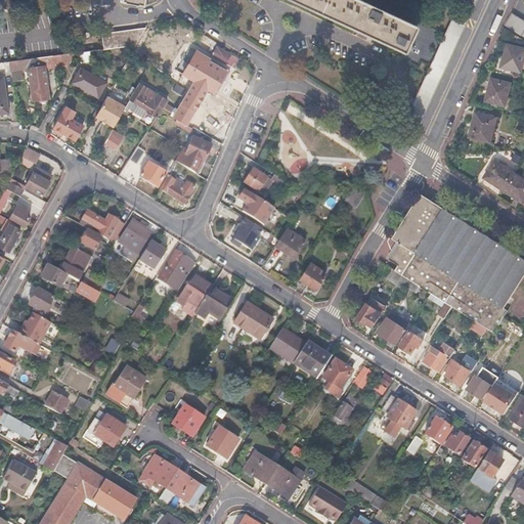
[(359,0),(291,0),(403,51),(399,59),(403,61),(405,58),(419,64),(421,59),(429,63),(443,33),(417,22),(416,25),(359,0)]
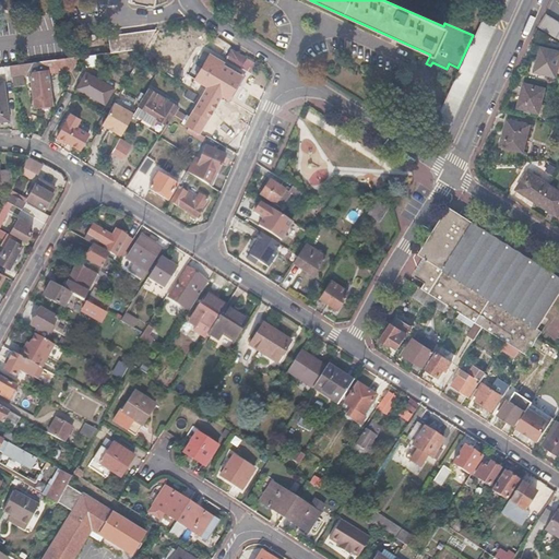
[(558,19),(547,12),(540,25),(558,37),(558,19)]
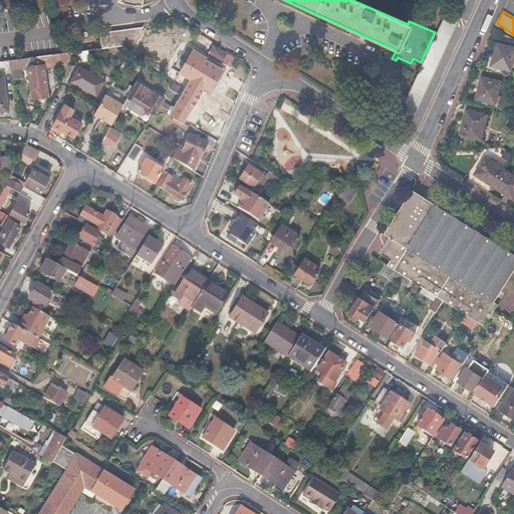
[(455,25),(443,19),(418,74),(397,119),(410,125),(455,25)]
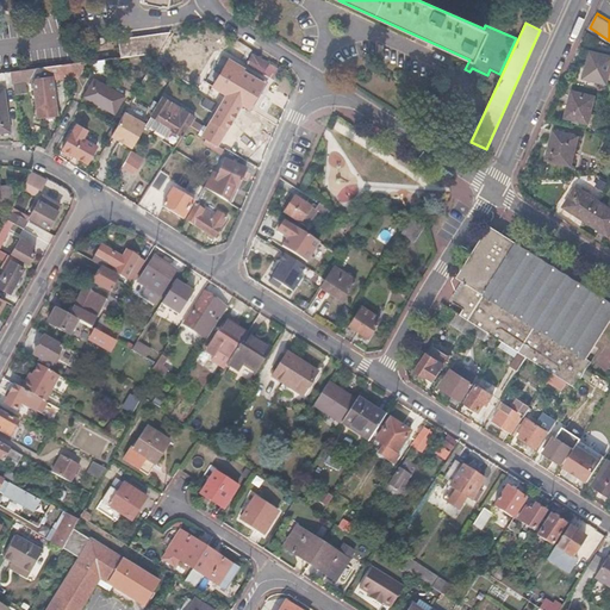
[(169,32),(118,41),(120,57),(159,51),(169,32)]
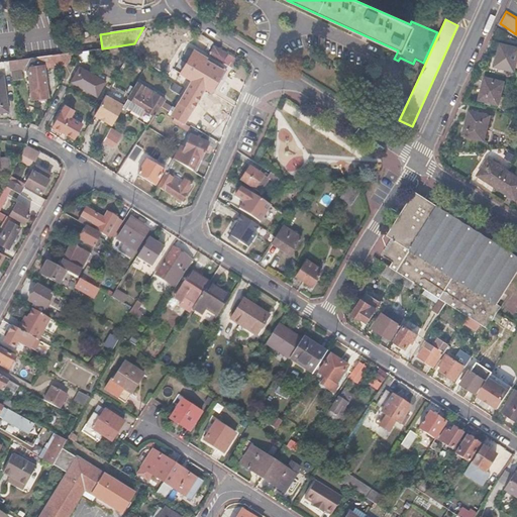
[(516,46),(500,42),(494,66),(514,71),(516,59),(516,46)]
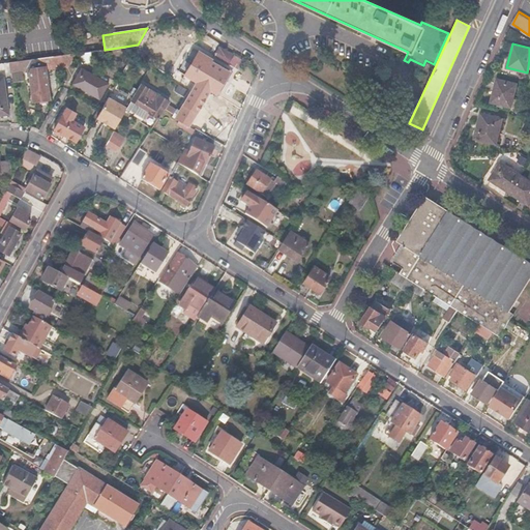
[(218,46),(213,56),(230,64),(235,54),(218,46)]
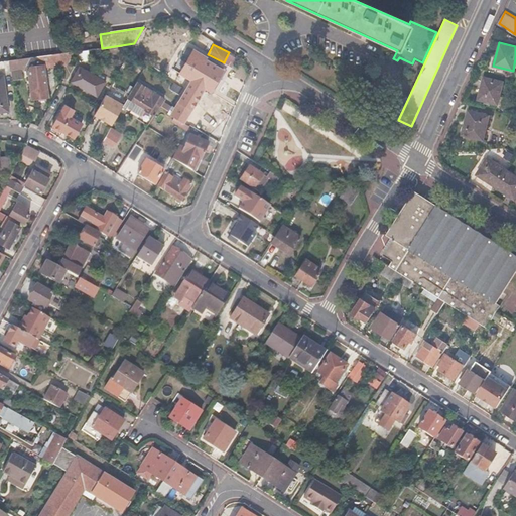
[(222,70),(192,51),(180,71),(192,78),(191,79),(203,87),(209,90),(222,70)]
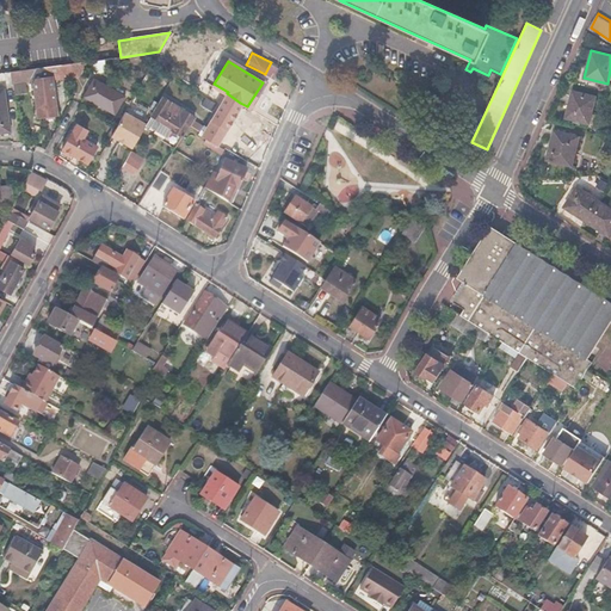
[(67,63),(36,67),(29,81),(32,81),(51,79),(69,76),(81,75),(88,62),(67,63)]
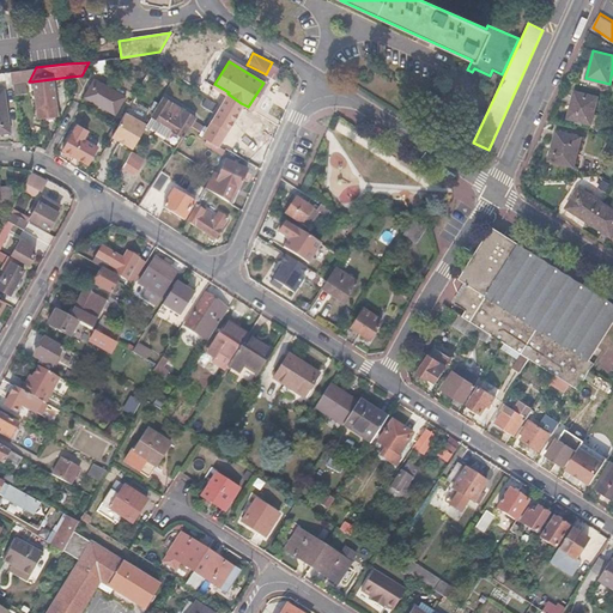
[(29,82),(36,67),(10,72),(12,85),(29,82)]
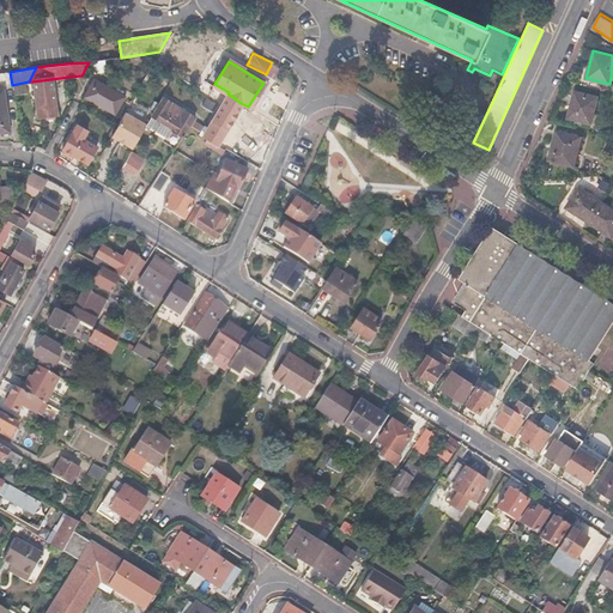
[(52,79),(32,82),(37,120),(56,117),(52,79)]
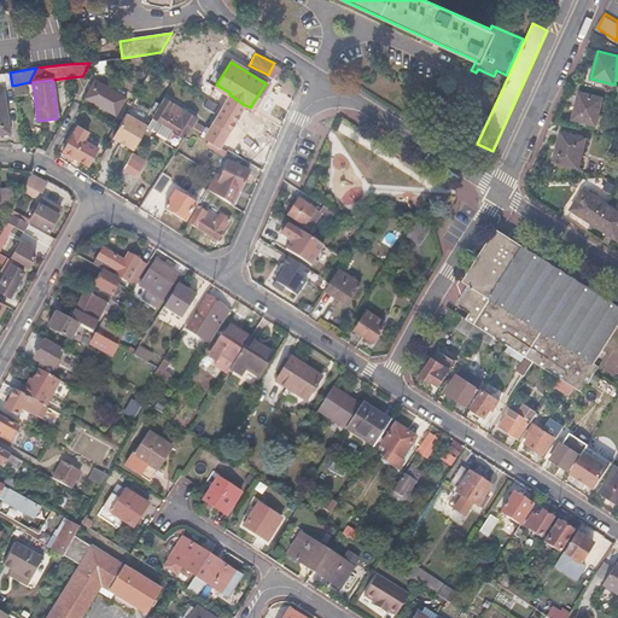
[(94,81),(86,98),(116,116),(126,98),(94,81)]
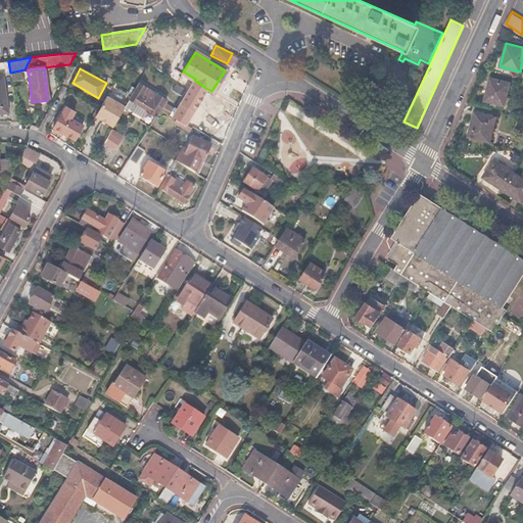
[(510,83),(489,78),(483,101),(504,106),(510,83)]
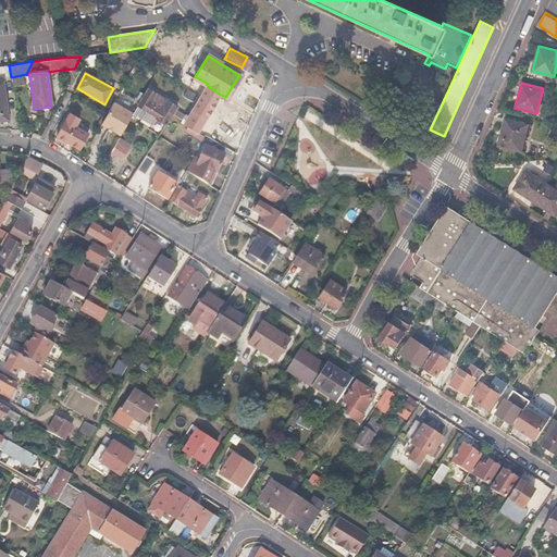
[(219,94),(207,85),(200,96),(212,103),(219,94)]
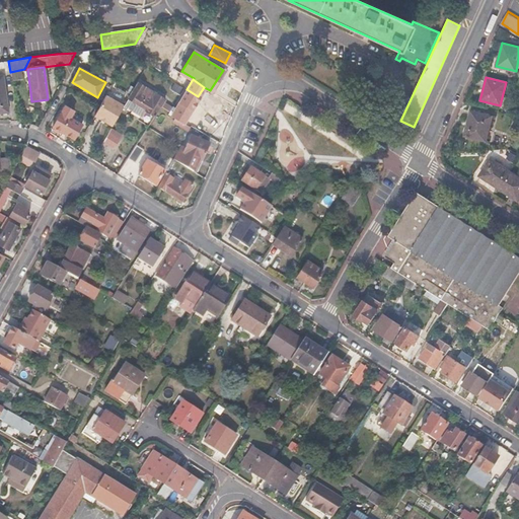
[(138,84),(134,91),(160,107),(164,100),(138,84)]
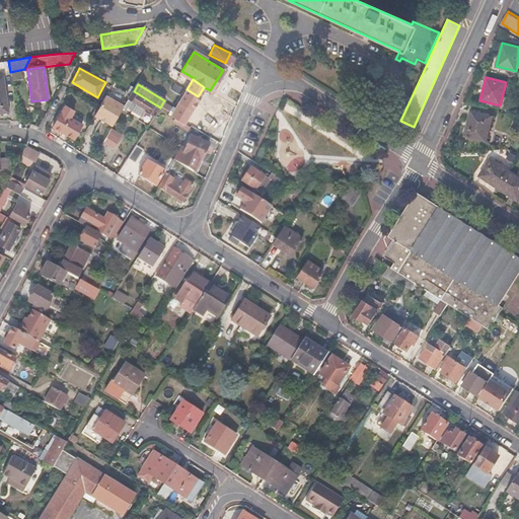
[(198,96),(187,89),(171,114),(171,115),(176,118),(182,121),(198,96)]
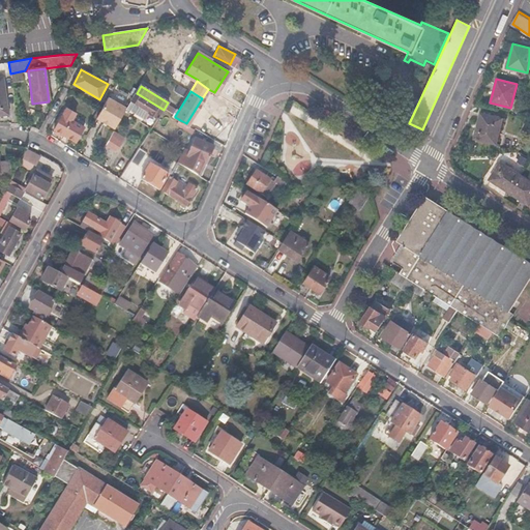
[(137,93),(131,101),(126,109),(134,113),(145,121),(149,114),(157,119),(164,110),(137,93)]
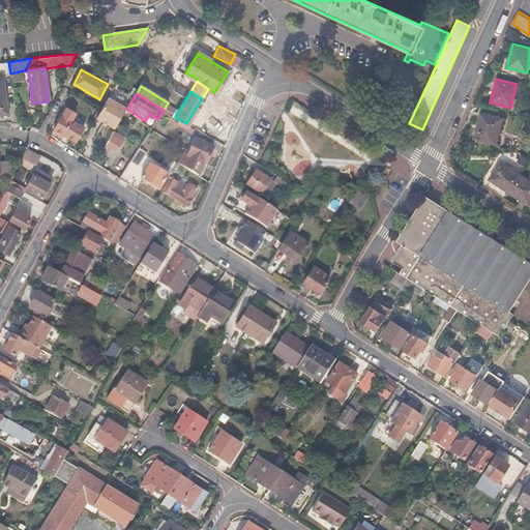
[(115,127),(126,107),(108,97),(96,118),(115,127)]
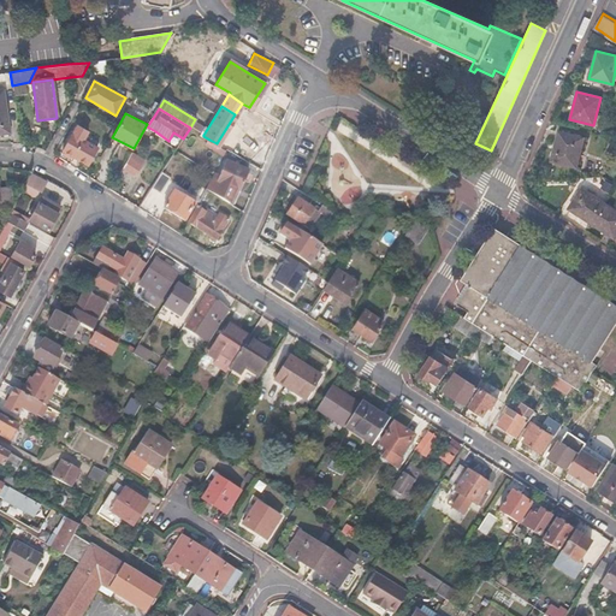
[(88,134),(77,126),(63,152),(86,165),(96,148),(84,141),(88,134)]
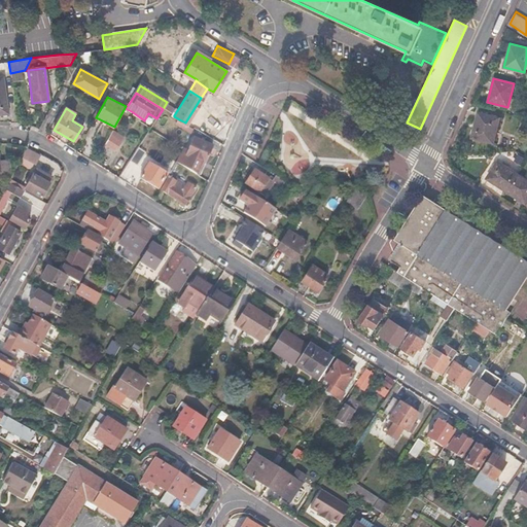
[(174,117),(165,112),(161,118),(170,124),(174,117)]
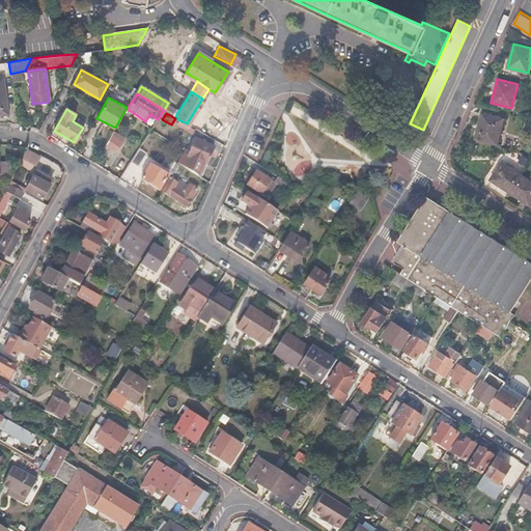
[(502,118),(481,114),(475,139),(496,144),(502,118)]
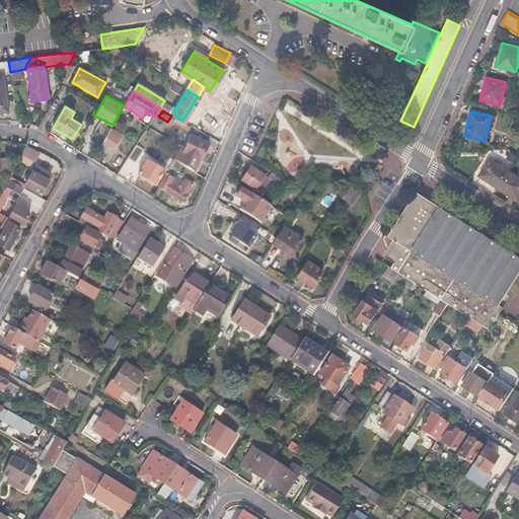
[(176,118),(175,119),(190,128),(191,126),(182,121),(176,118)]
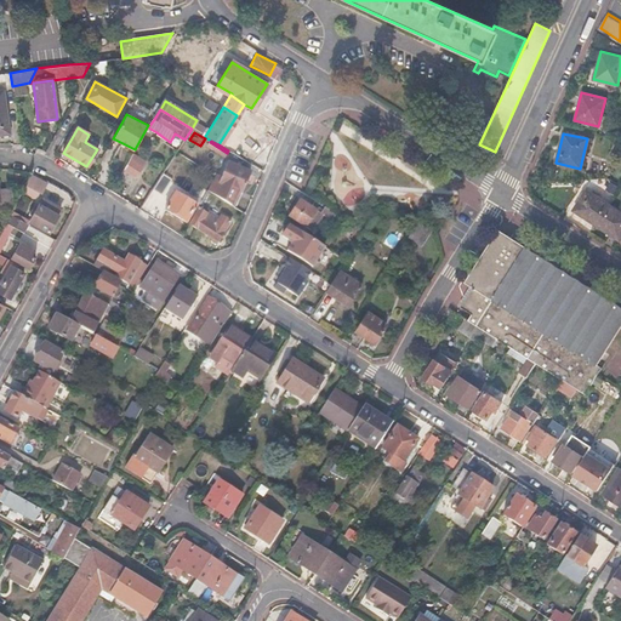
[(208,147),(218,153),(214,160),(221,165),(227,153),(210,142),(208,147)]
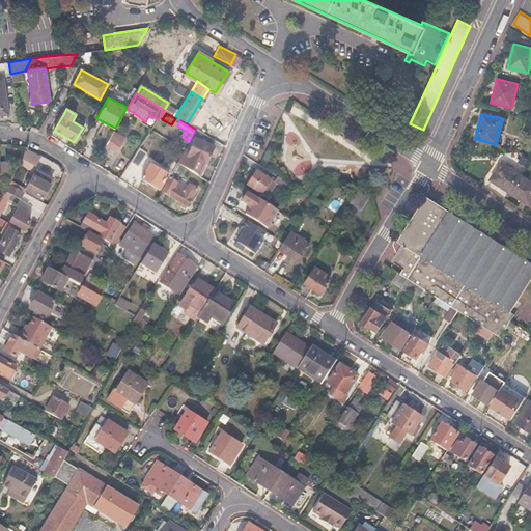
[(123,139),(112,132),(105,145),(115,151),(123,139)]
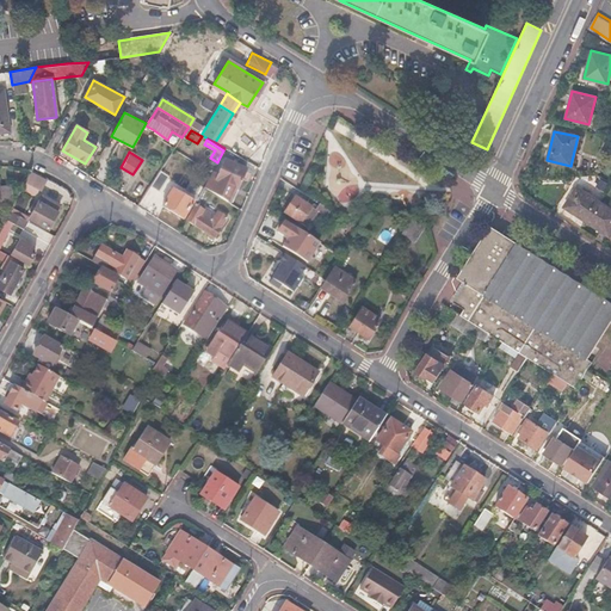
[(215,180),(209,177),(204,187),(230,205),(246,171),(224,161),(215,180)]
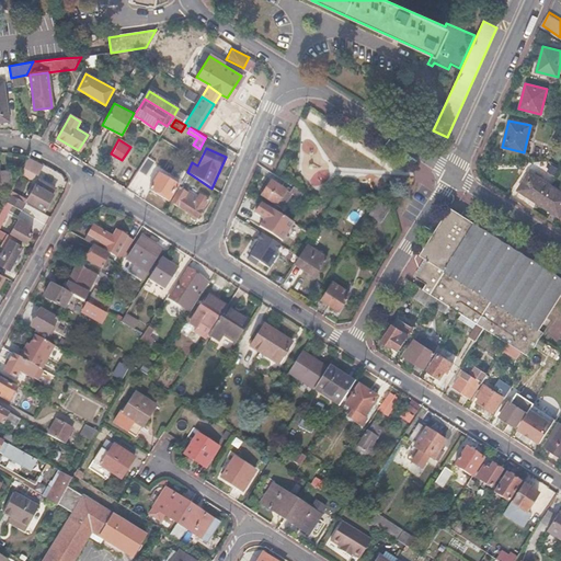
[(38,169),(25,161),(21,171),(32,178),(34,179),(38,169)]
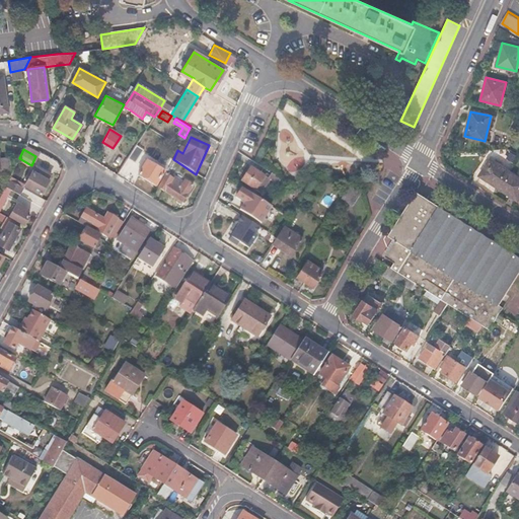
[(0,169),(0,171),(9,170),(7,157),(0,158),(0,169)]
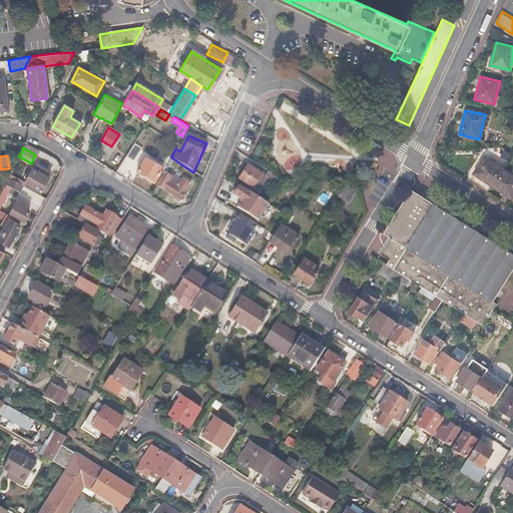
[(19,156),(16,161),(26,167),(29,162),(19,156)]
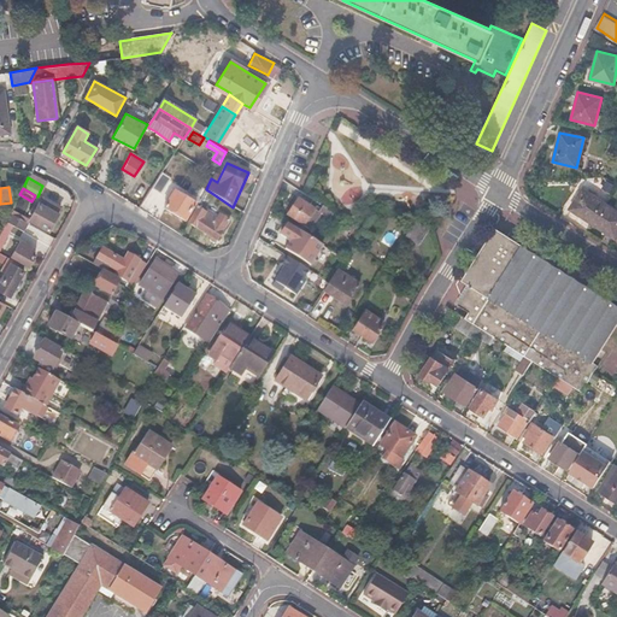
[(605,204),(582,189),(569,210),(592,225),(605,204)]
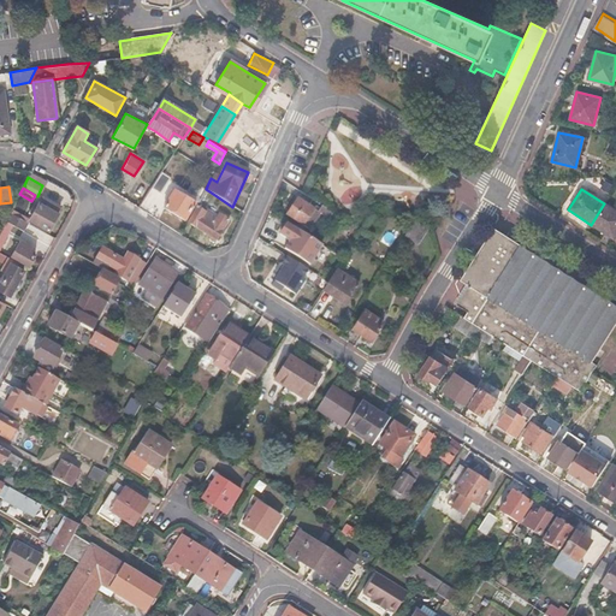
[(195,205),(175,191),(165,208),(184,221),(195,205)]
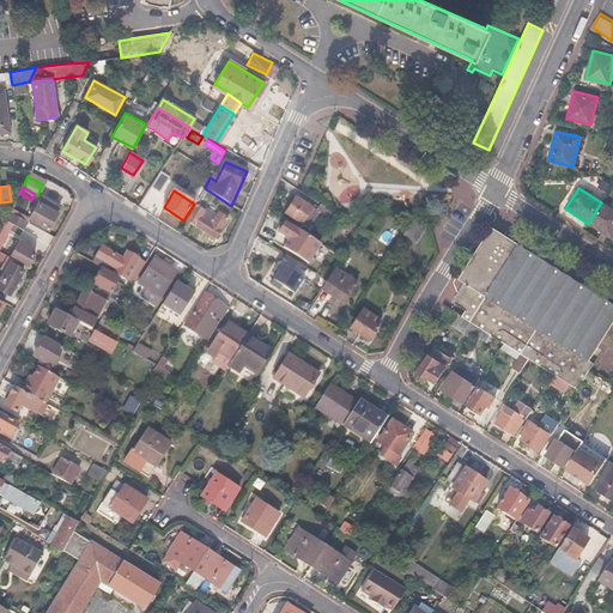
[(29,211),(31,213),(29,218),(48,230),(58,212),(55,211),(59,205),(46,196),(42,202),(38,200),(36,205),(32,204),(29,211)]
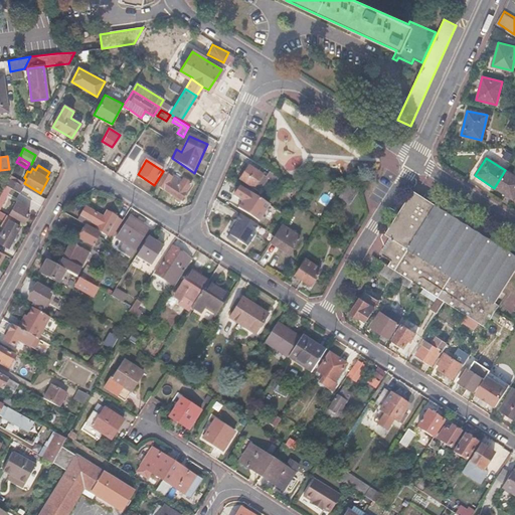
[(248,166),(239,180),(269,199),(278,185),(248,166)]
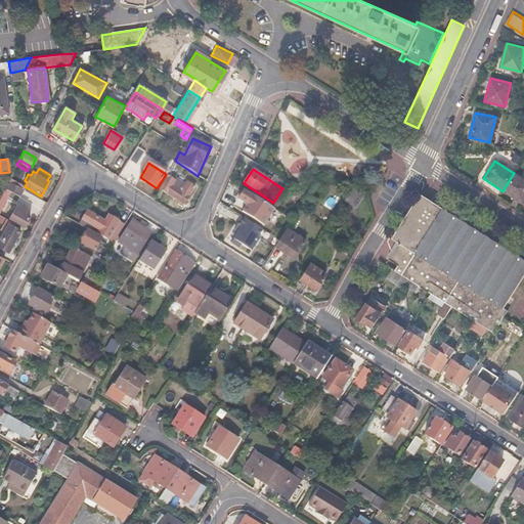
[(523,202),(523,179),(514,173),(503,191),(523,204),(523,202)]
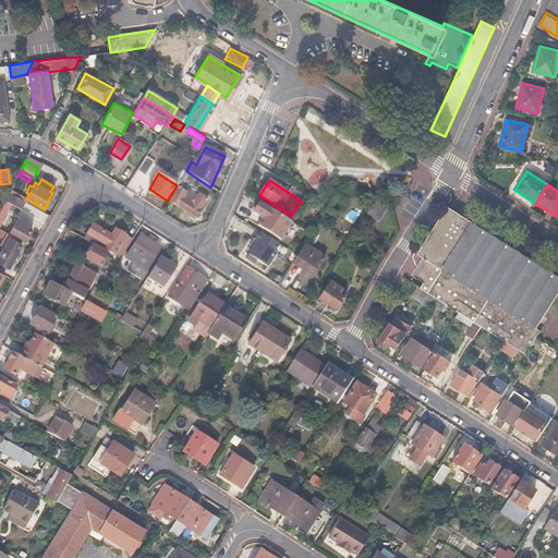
[(178,186),(169,202),(190,215),(191,213),(195,216),(207,198),(198,193),(195,197),(178,186)]
